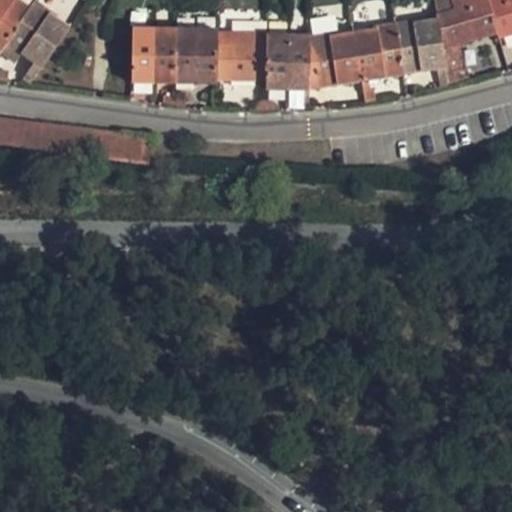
[(15,0),(0,0),(0,50),(1,51),(5,46),(30,9),(15,0)]
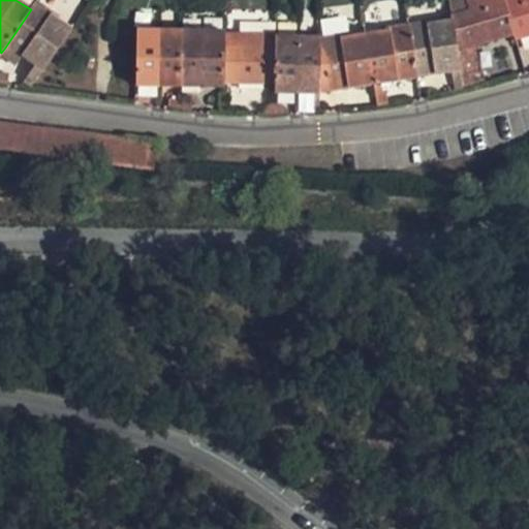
[(459,52),(516,37),(507,3),(505,0),(484,0),(485,6),(465,10),(453,12),(454,18),(459,52)]
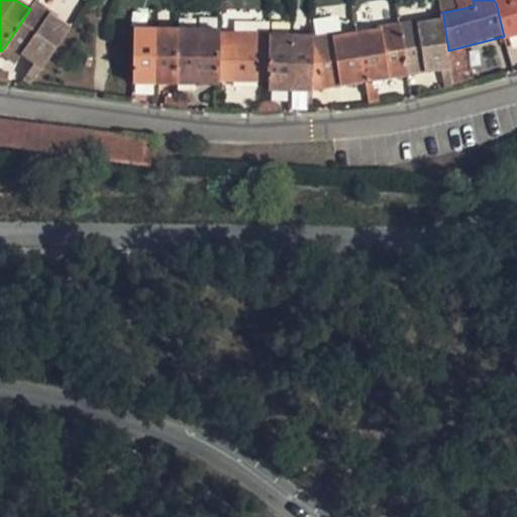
[(474,6),(473,0),(451,0),(454,10),(474,6)]
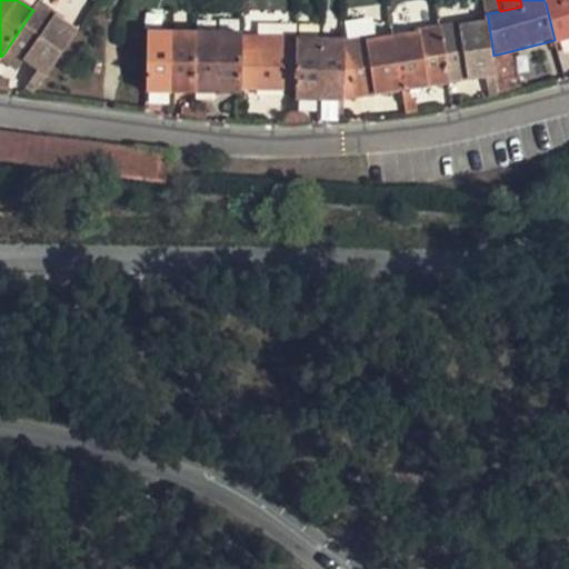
[(568,40),(568,0),(558,0),(546,3),(555,40),(556,45),(568,40)]
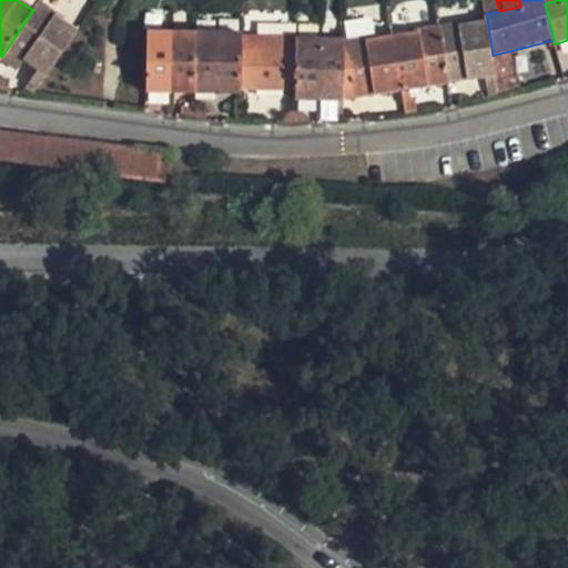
[(37,3),(33,10),(6,51),(46,77),(78,31),(37,3)]
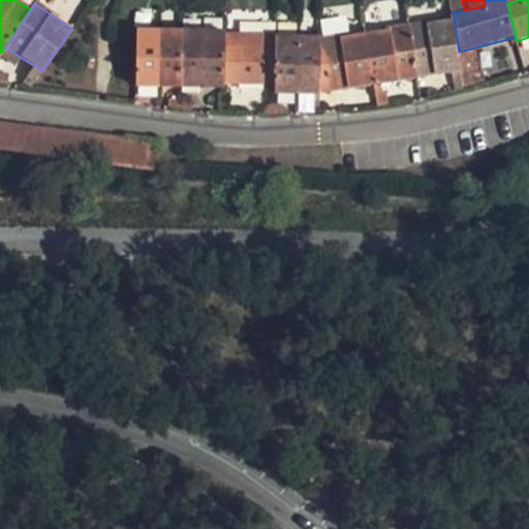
[(464,90),(459,52),(454,18),(410,25),(419,80),(419,83),(433,81),(433,76),(450,72),(454,86),(429,91),(430,98),(464,90)]
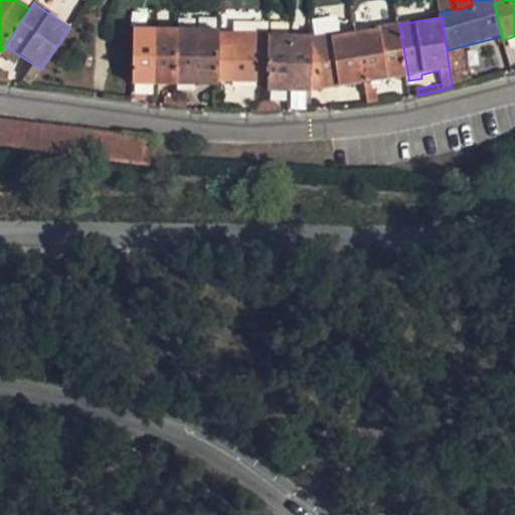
[(390,81),(408,77),(399,24),(354,30),(362,81),(372,79),(387,76),(390,81)]
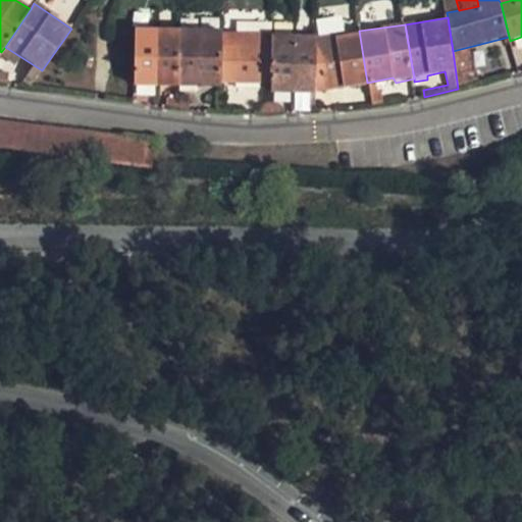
[(155,85),(157,30),(137,30),(136,85),(155,85)]
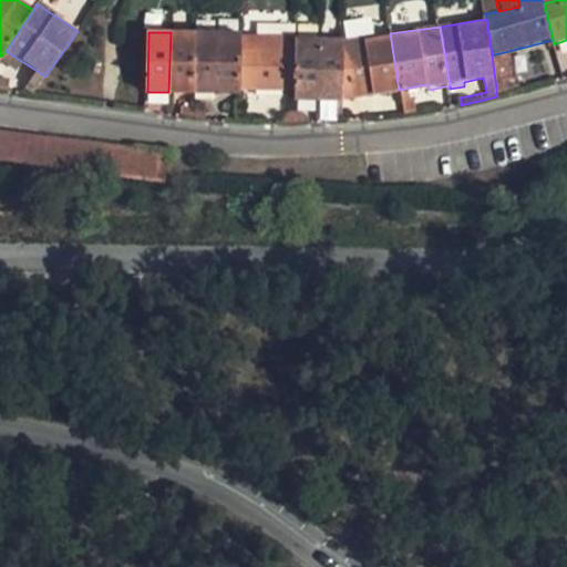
[(196,93),(196,32),(171,32),(168,92),(196,93)]
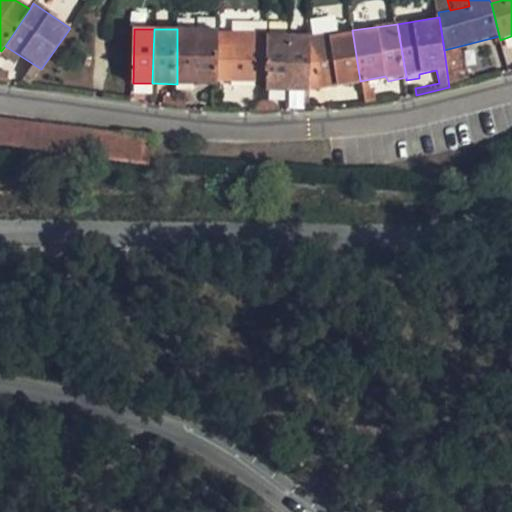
[(198,84),(199,29),(177,29),(177,84),(198,84)]
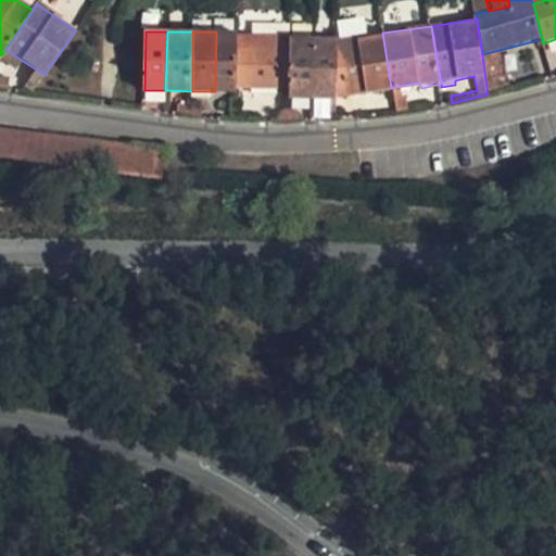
[(235,91),(236,49),(236,32),(216,32),(215,91),(235,91)]
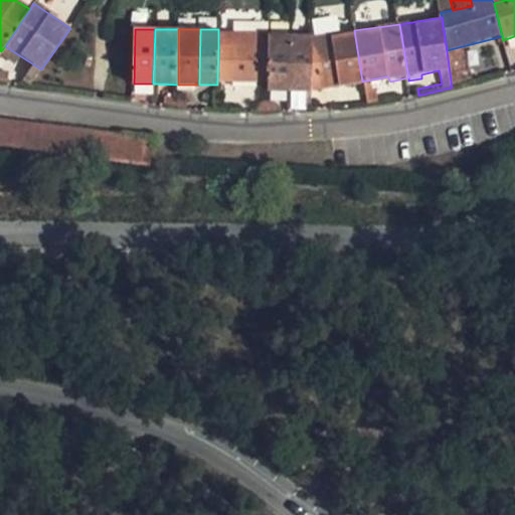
[(362,81),(354,30),(312,36),(314,92),(362,81)]
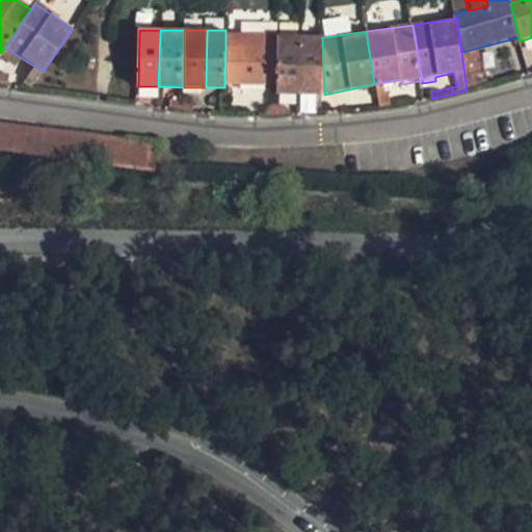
[(257,48),(258,33),(242,32),(242,48),(257,48)]
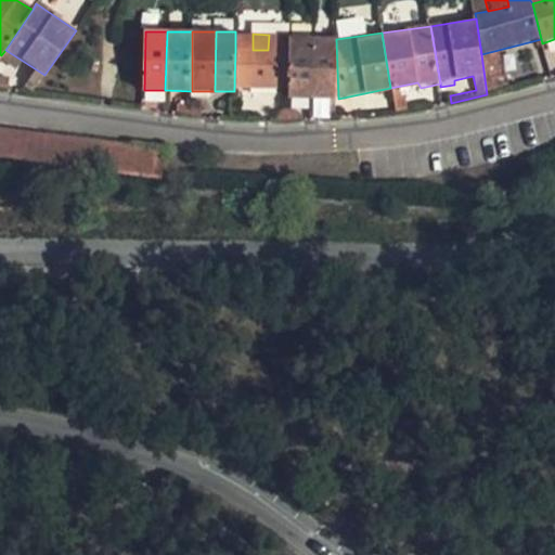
[(289,92),(288,36),(269,35),(268,50),(253,50),(235,49),(234,91),(234,121),(267,121),(266,114),(254,113),(255,91),(289,92)]
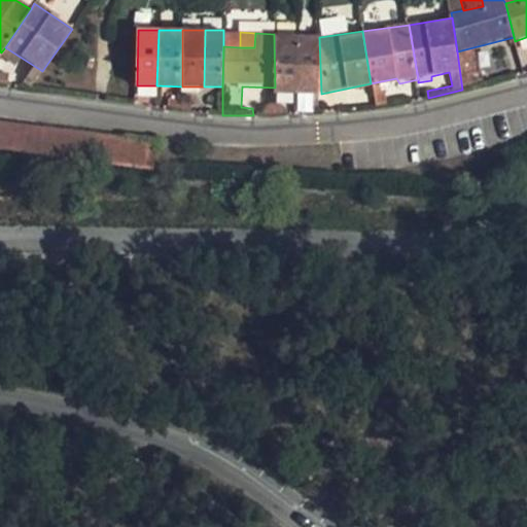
[(299,95),(297,36),(274,34),(275,88),(276,96),(299,95)]
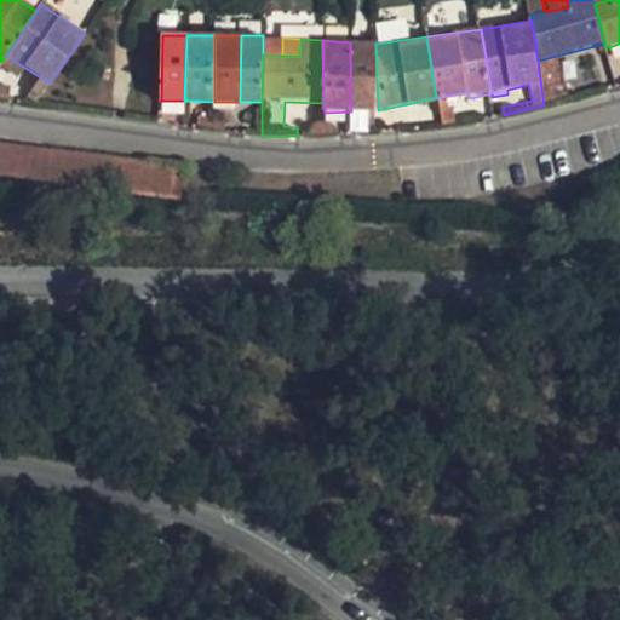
[(378,110),(375,44),(350,42),(351,112),(377,110),(378,110)]
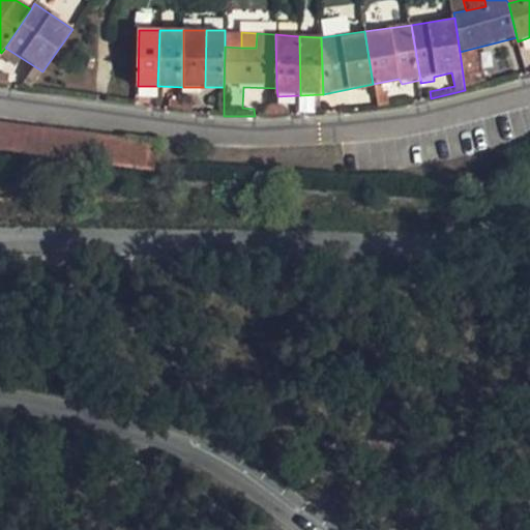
[(0,87),(7,88),(8,75),(0,74),(0,87)]
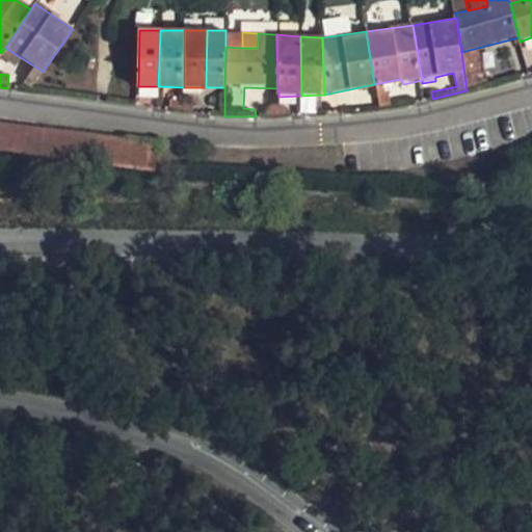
[(388,109),(384,82),(374,84),(378,110),(388,109)]
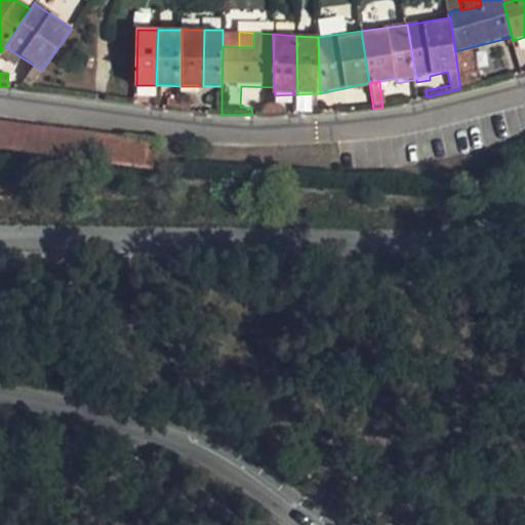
[(0,120),(0,151),(150,167),(153,137),(0,120)]
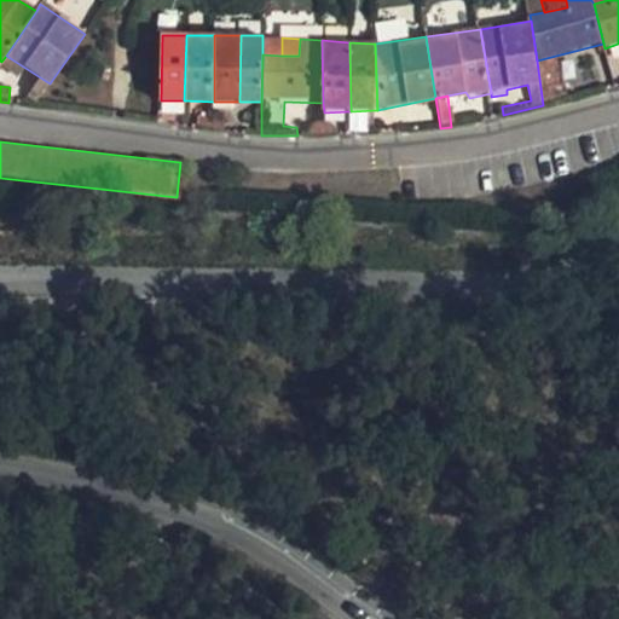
All buildings are outlined.
